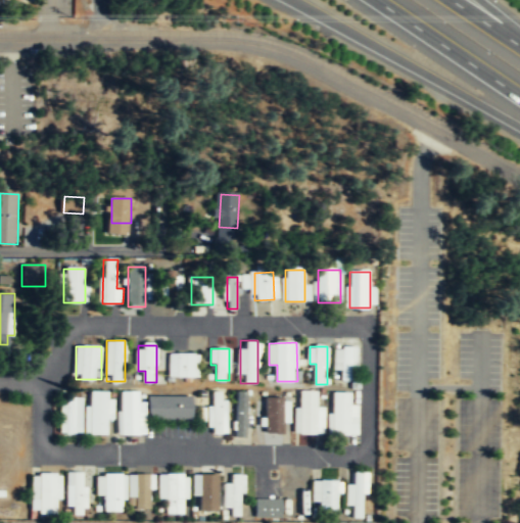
[(357,348),(336,348),(335,372),(357,372),(357,348)]
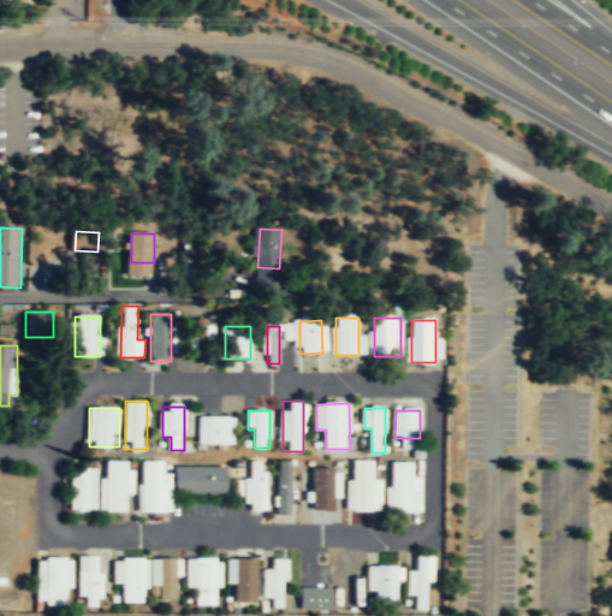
[(200,416),(200,445),(233,445),(233,416),(200,416)]
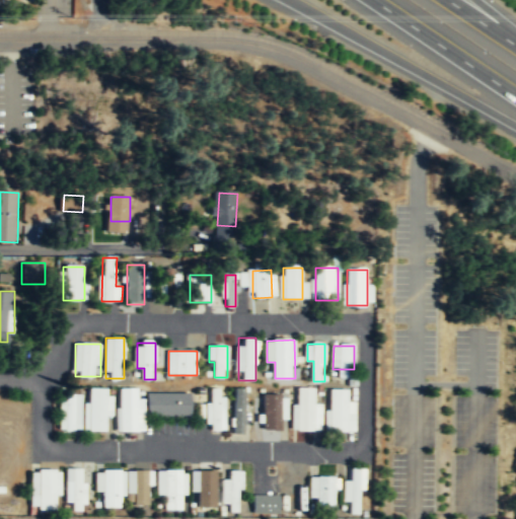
[(322,403),(315,403),(315,387),(295,387),(295,430),(321,430),(322,403)]
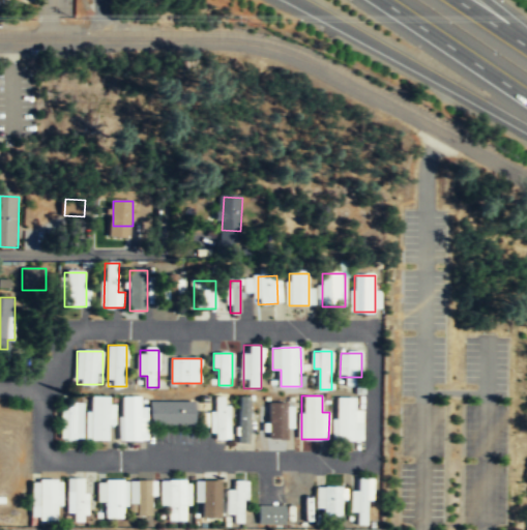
[(113,396),(89,396),(89,439),(113,439),(113,396)]
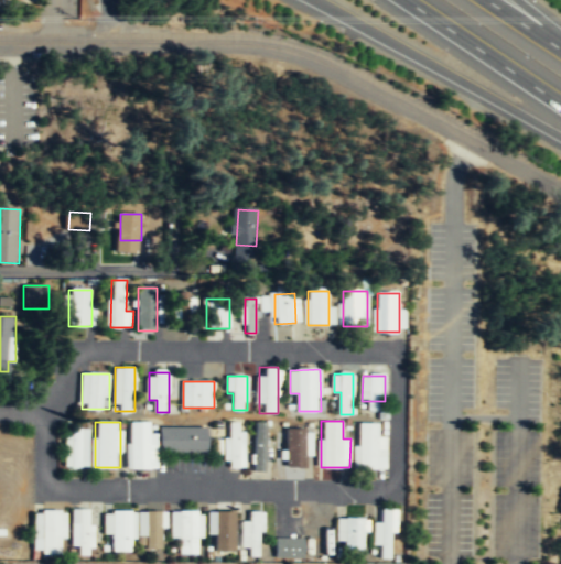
[(151,433),(151,422),(129,422),(129,468),(157,468),(157,433),(151,433)]
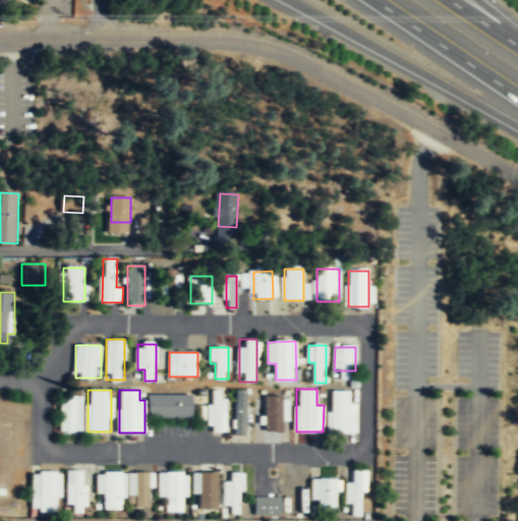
[(358,403),(349,403),(349,391),(330,390),(330,431),(357,432),(358,403)]
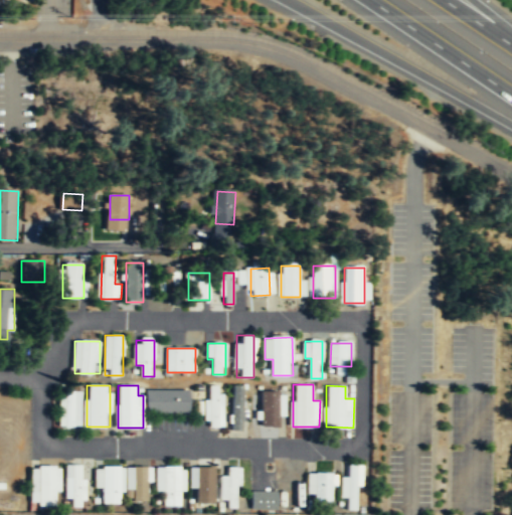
[(243,386),(233,386),(233,432),(243,432),(243,386)]
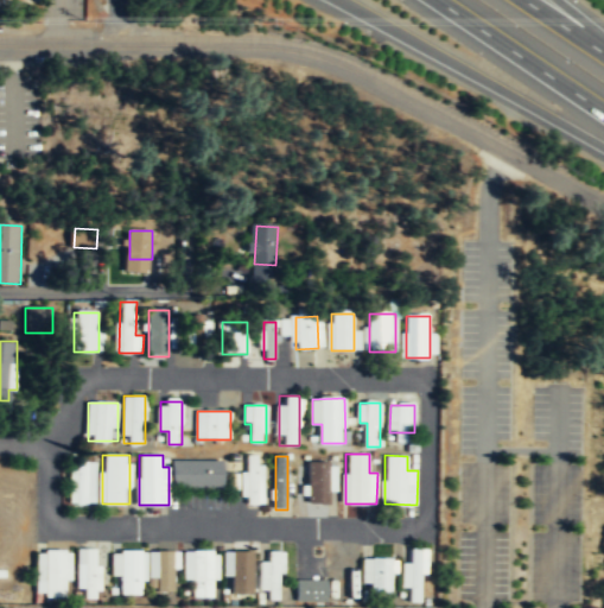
[(175,488),(220,488),(220,461),(175,461),(175,488)]
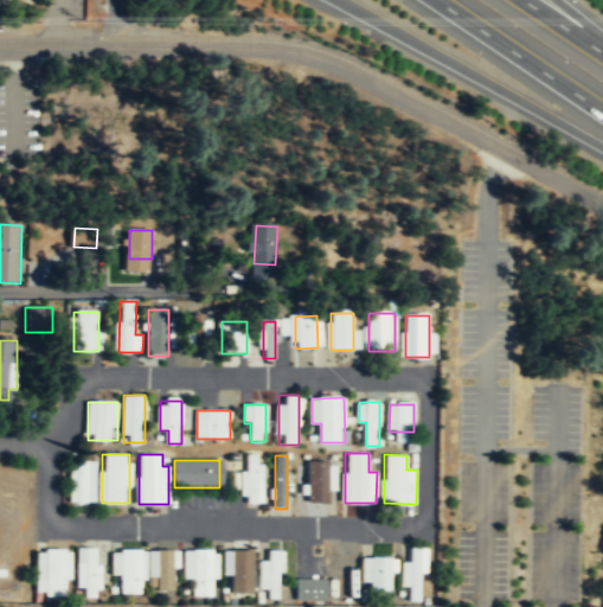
[(96,461),(72,461),(72,503),(96,503),(96,461)]
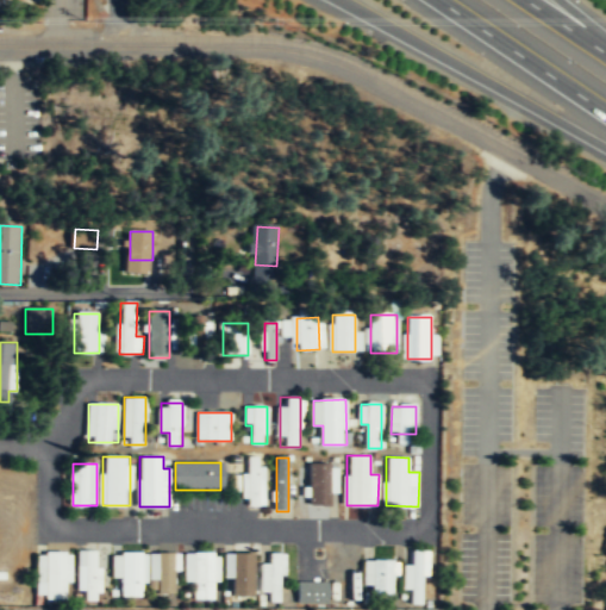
[(311,464),(311,505),(332,505),(332,464),(311,464)]
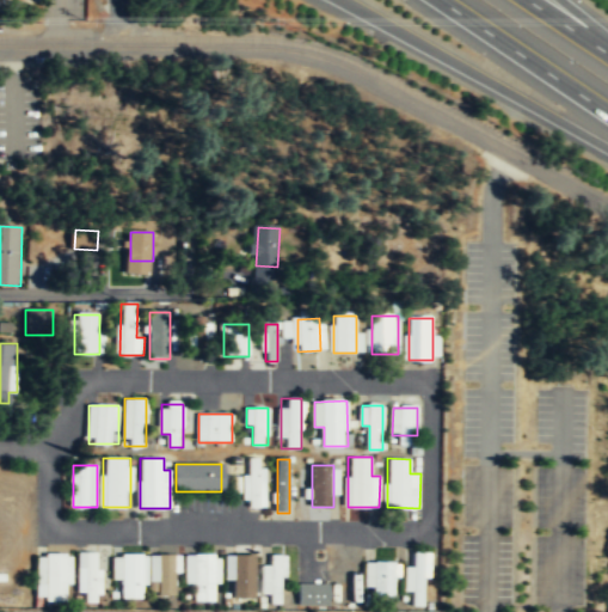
[(264,469),(247,469),(247,507),(264,507),(264,469)]
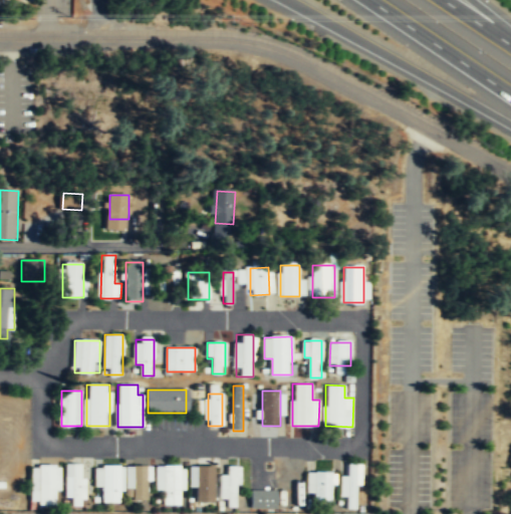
[(84,464),(67,464),(67,505),(84,505),(84,464)]
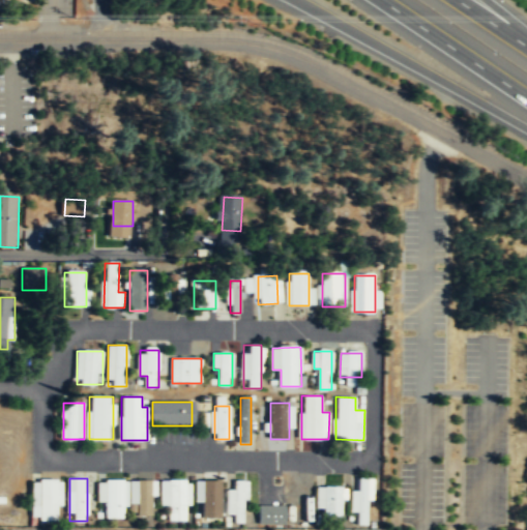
[(372,478),(358,478),(358,490),(351,490),(351,512),(357,512),(357,524),(372,524),(372,478)]
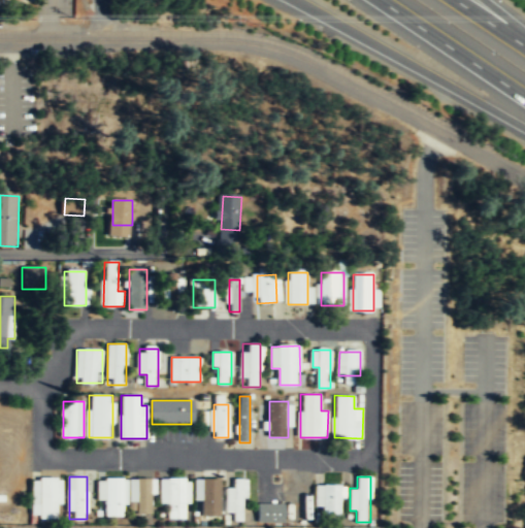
[(61,496),(61,477),(33,477),(33,519),(59,519),(59,496),(61,496)]
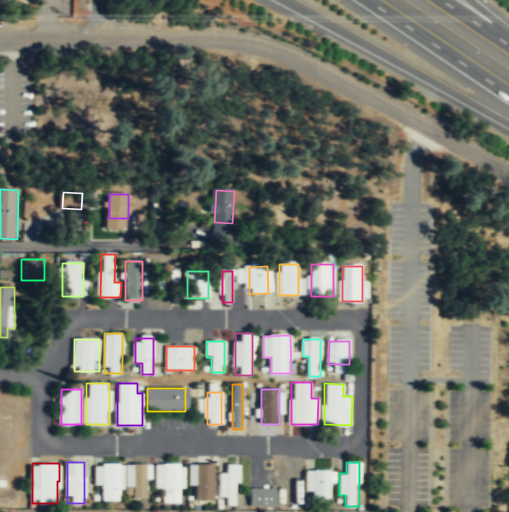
[(95,486),(102,486),(102,500),(120,500),(120,464),(95,464),(95,486)]
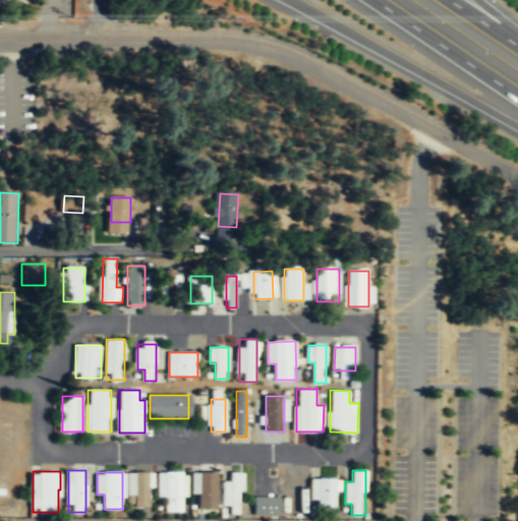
[(149,508),(150,472),(133,472),(133,508),(149,508)]
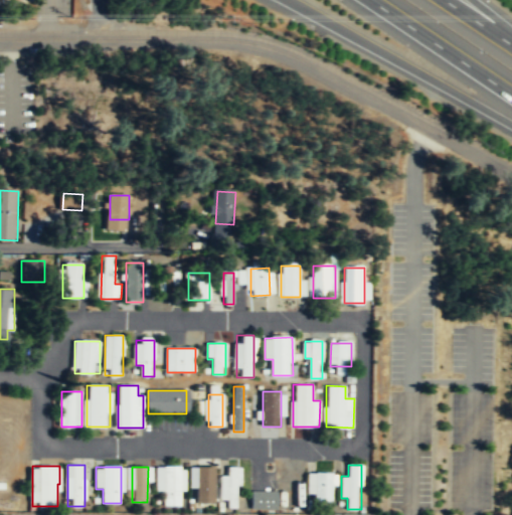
[(158,468),(158,494),(165,494),(165,506),(181,506),(181,468),(158,468)]
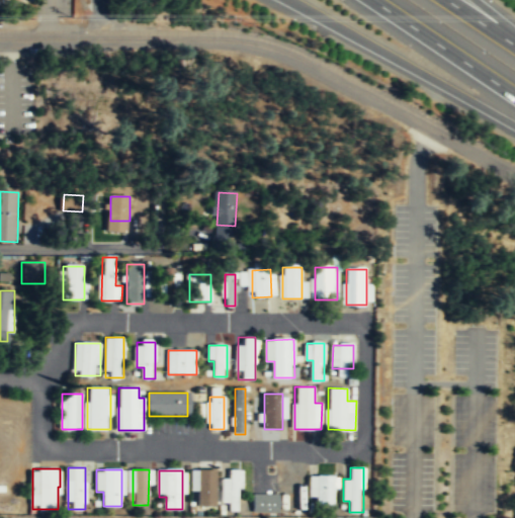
[(216,470),(196,470),(196,507),(216,507),(216,470)]
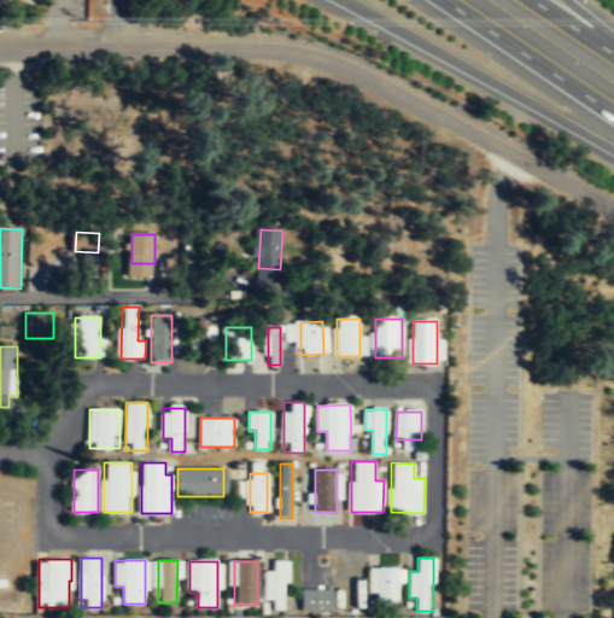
[(268,572),(268,610),(287,610),(287,561),(274,561),(274,572),(268,572)]
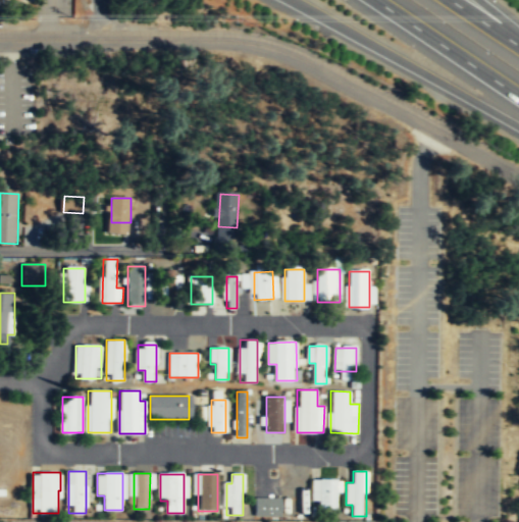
[(338,507),(338,479),(312,479),(312,507),(338,507)]
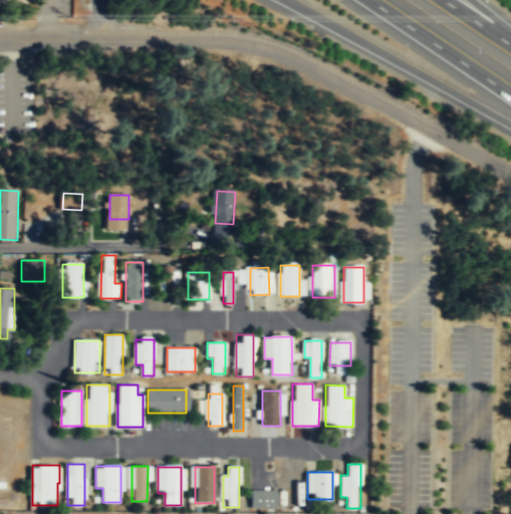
[(277,491),(252,491),(252,508),(277,508),(277,491)]
